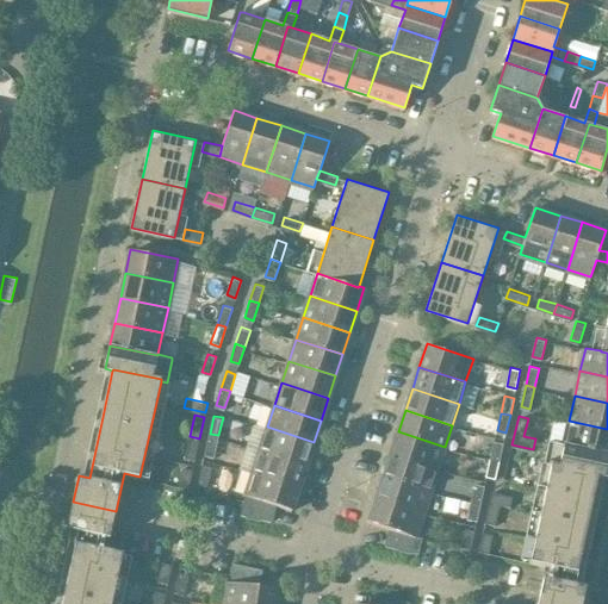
[(607,429),(569,421),(564,442),(564,443),(607,453),(607,429)]
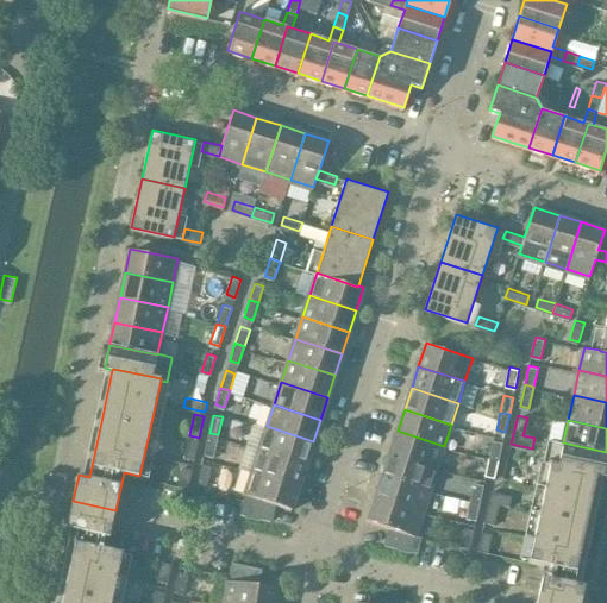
[(313,441),(267,426),(260,448),(306,463),(313,441)]
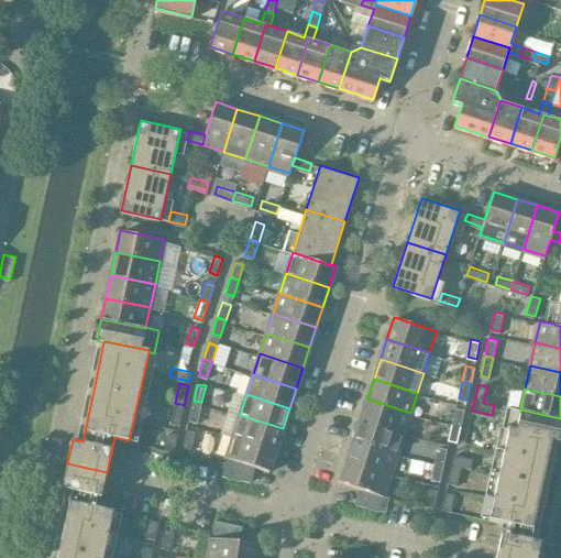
[(367,398),(361,419),(404,433),(410,413),(367,398)]
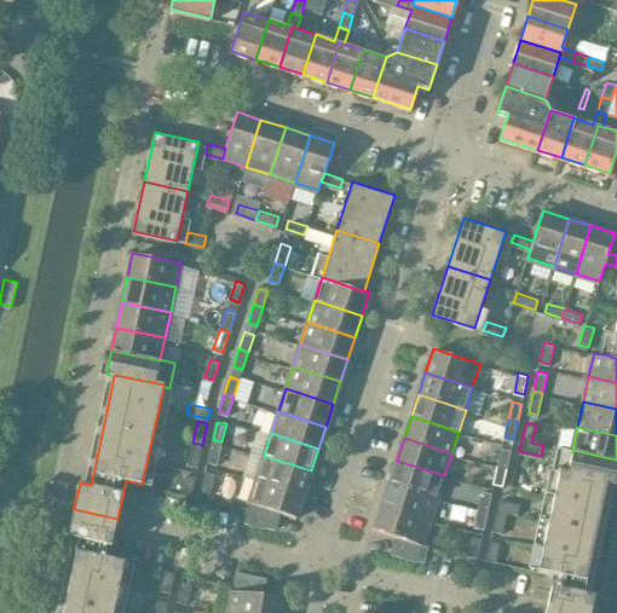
[(221,441),(213,440),(208,460),(218,462),(221,441)]
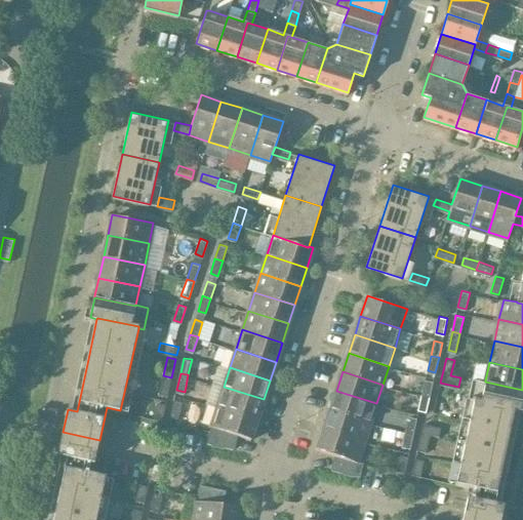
[(171,377),(163,375),(159,393),(168,395),(171,377)]
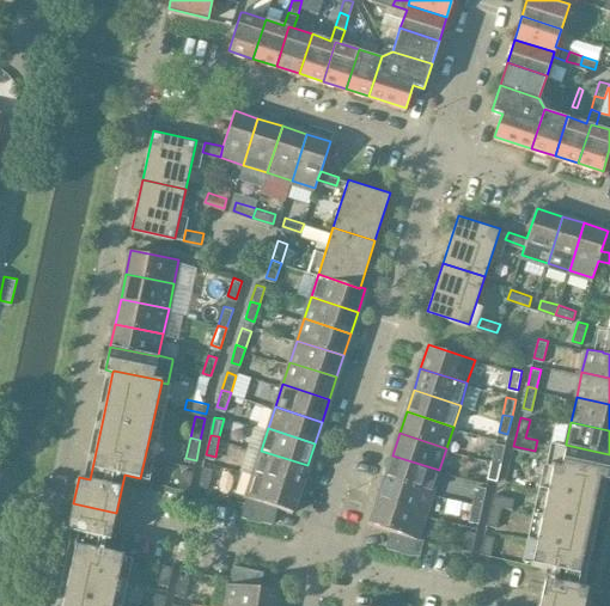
[(609,454),(566,445),(566,444),(551,440),(546,465),(553,466),(553,465),(601,476),(601,477),(609,479),(609,454)]
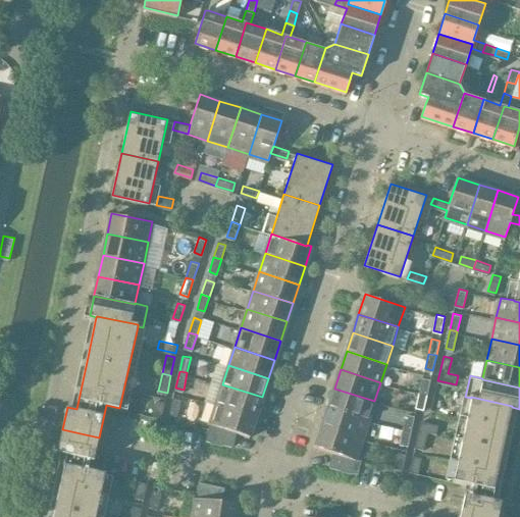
[(423,376),(420,392),(427,394),(431,378),(423,376)]
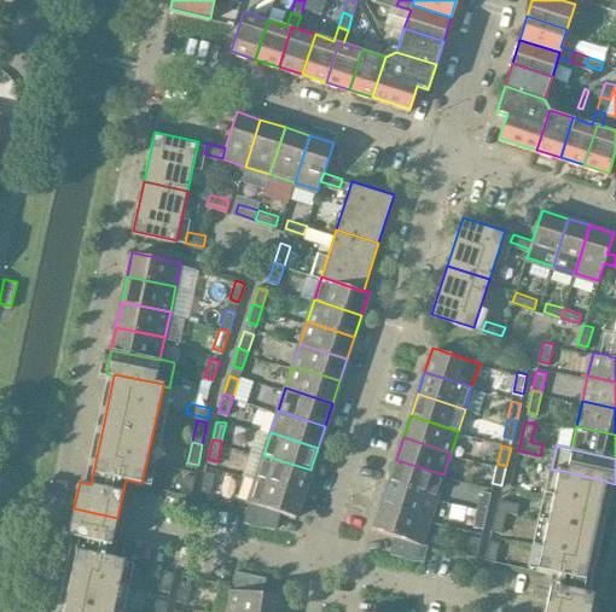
[(311,470),(263,455),(256,477),(303,491),(311,470)]
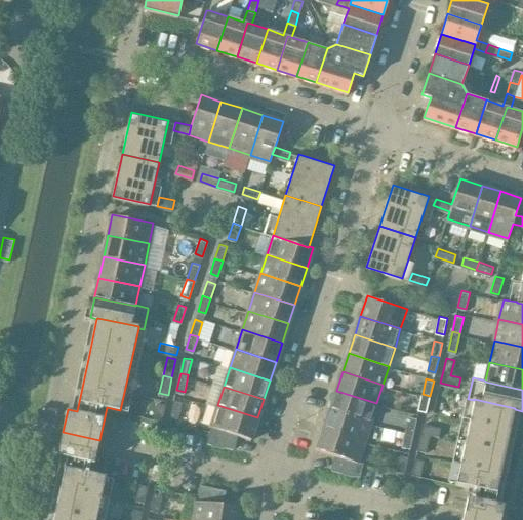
[(336,391),(330,409),(370,423),(376,403),(336,391)]
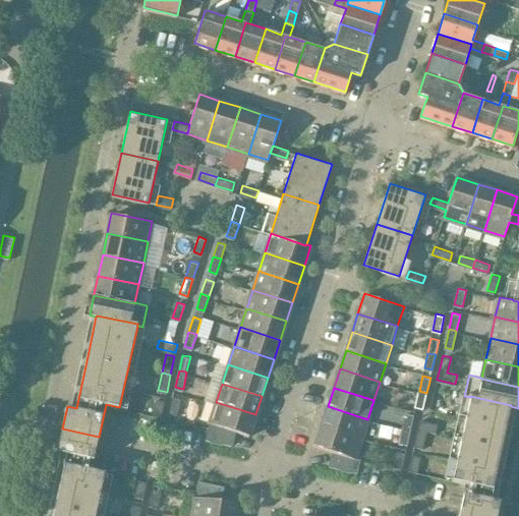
[(426,393),(419,391),(415,406),(423,407),(426,393)]
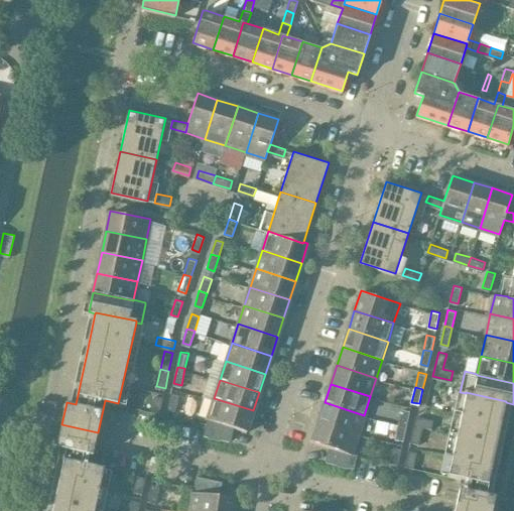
[(179,394),(171,392),(168,407),(175,409),(179,394)]
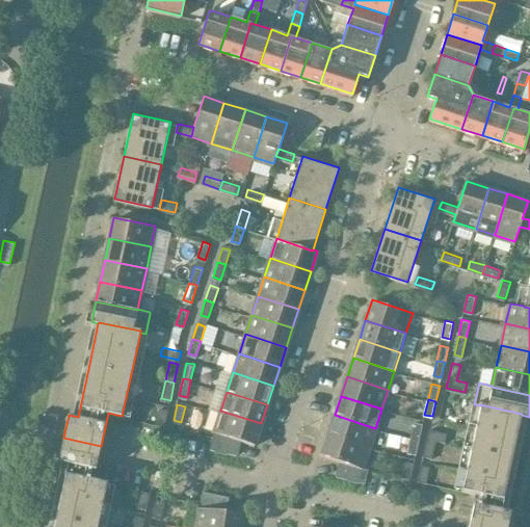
[(480,404),(480,405),(461,490),(476,493),(472,510),(469,525),(469,526),(473,526),(507,526),(511,510),(501,508),(522,415),(522,414),(480,404)]
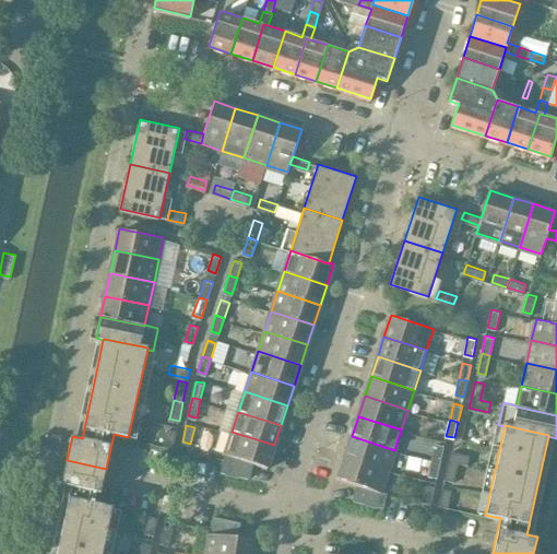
[(167,427),(164,445),(173,447),(177,429),(167,427)]
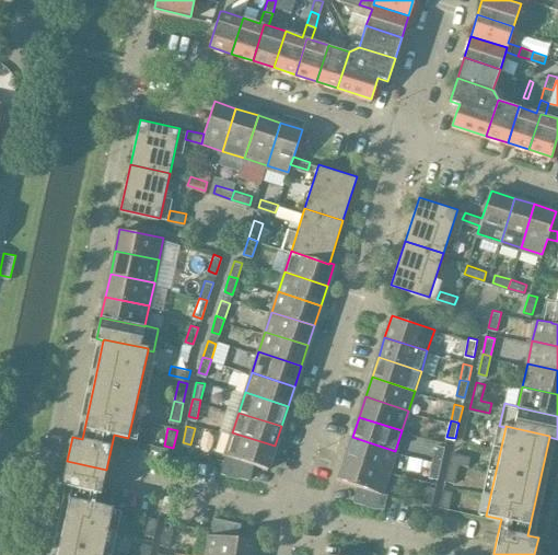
[(275,446),(232,432),(225,453),(253,462),(268,467),(275,446)]
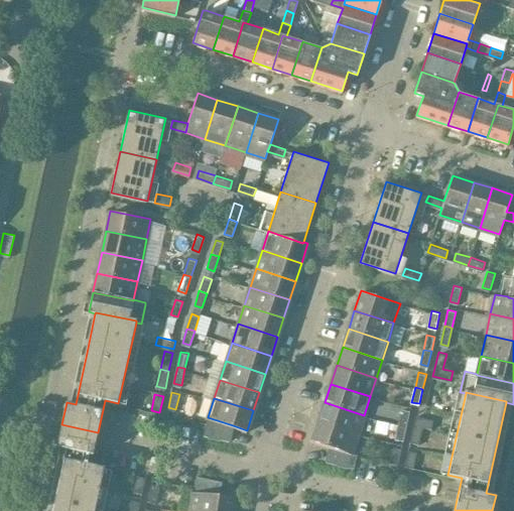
[(325,402),(318,420),(358,433),(364,415),(325,402)]
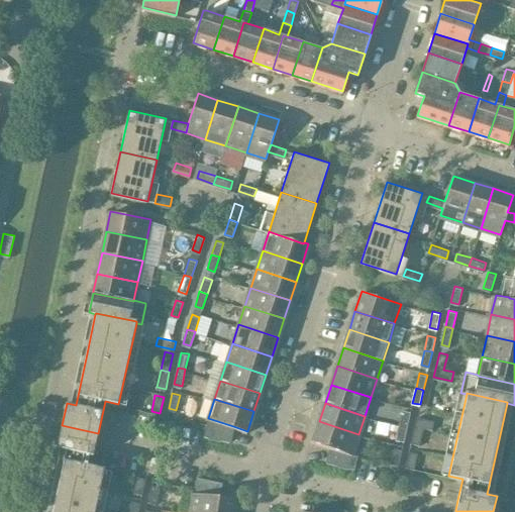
[(403,407),(400,423),(407,424),(411,409),(403,407)]
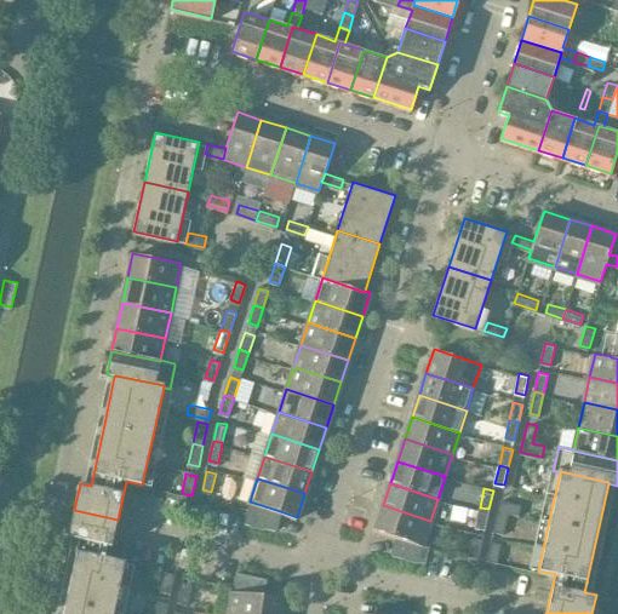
[(501,498),(498,509),(509,511),(519,514),(521,503),(501,498)]
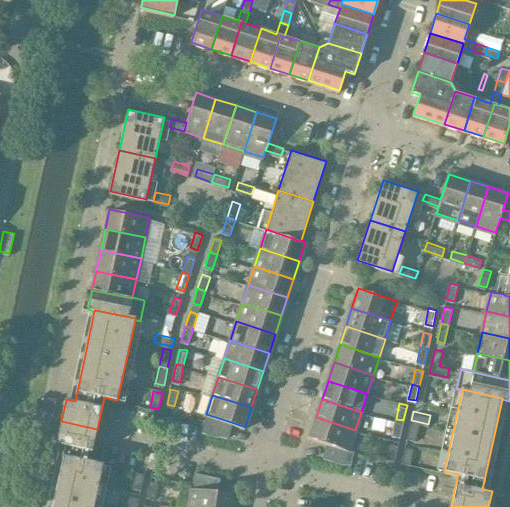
[(231,422),(206,414),(202,430),(228,436),(231,422)]
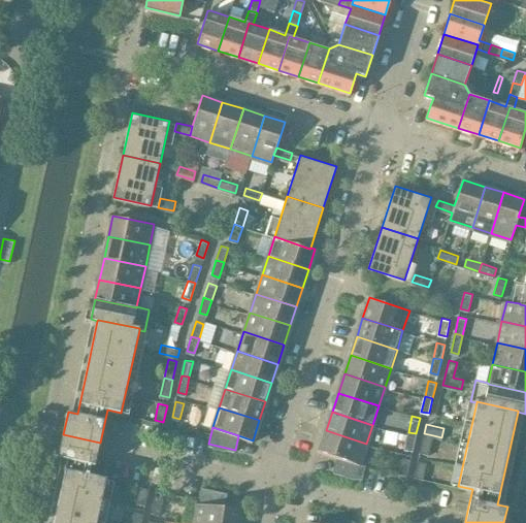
[(320,451),(337,456),(360,463),(360,462),(366,444),(326,430),(320,451)]
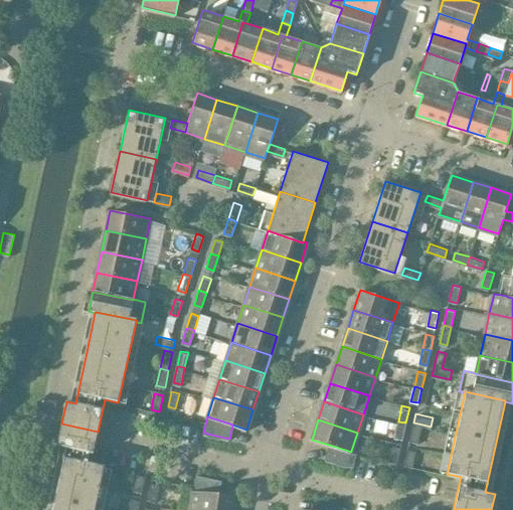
[(405,422),(398,421),(394,439),(402,441),(405,422)]
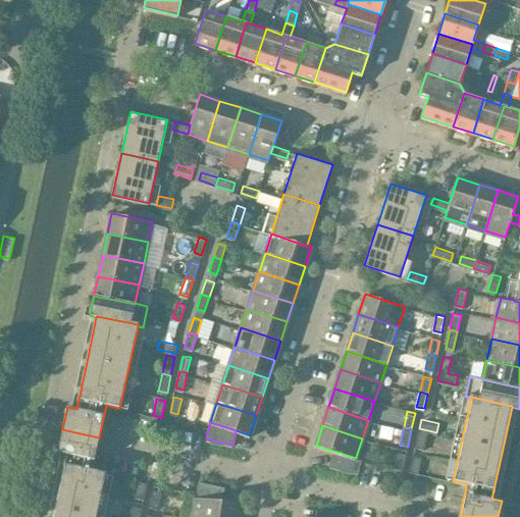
[(428,430),(419,428),(415,446),(424,448),(428,430)]
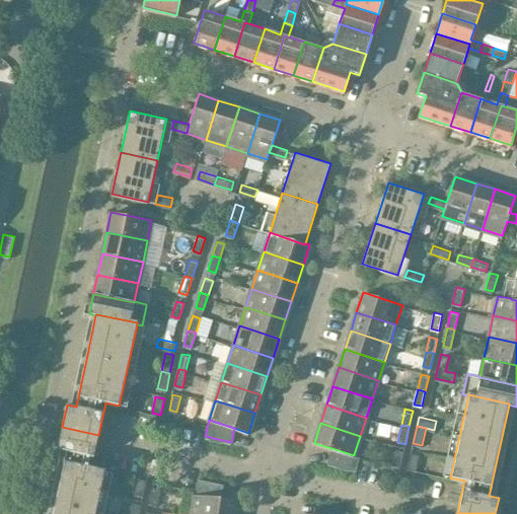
[(98,435),(62,427),(57,449),(67,451),(53,513),(95,513),(105,469),(91,466),(98,435)]
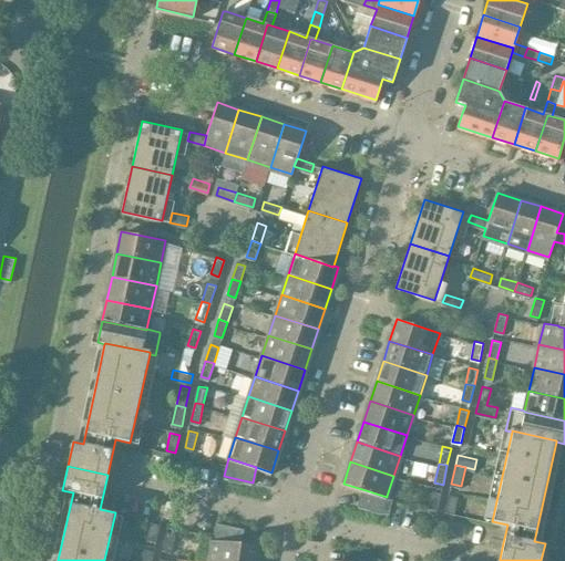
[(387,497),(362,489),(359,506),(390,512),(393,497),(387,496),(387,497)]
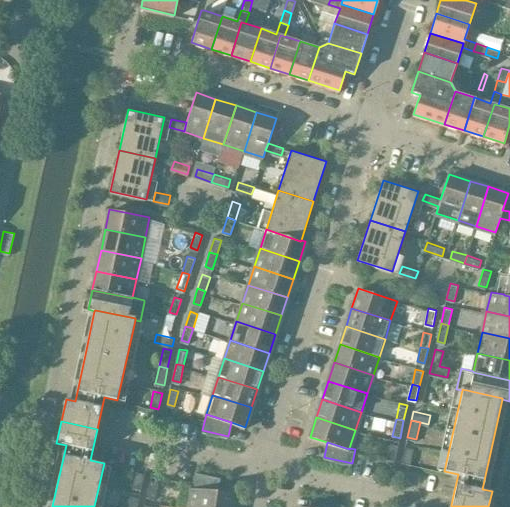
[(390,444),(387,460),(395,462),(398,446),(390,444)]
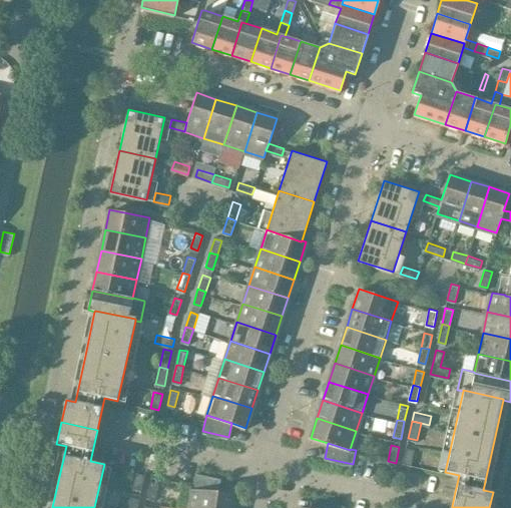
[(415,448),(406,446),(403,462),(411,464),(415,448)]
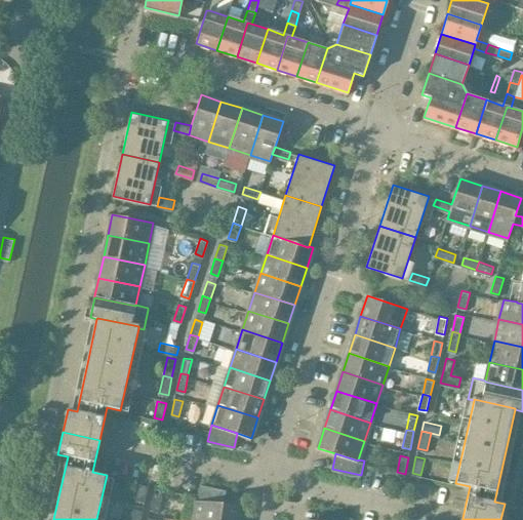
[(149,485),(139,483),(135,500),(145,502),(149,485)]
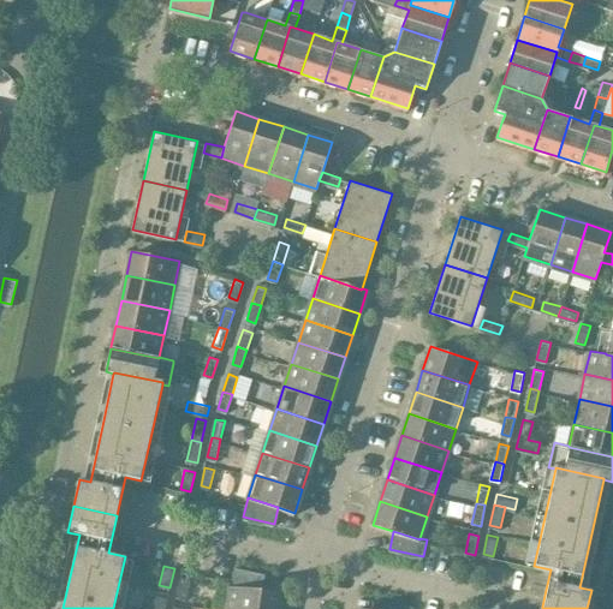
[(266,572),(234,566),(231,584),(261,590),(266,572)]
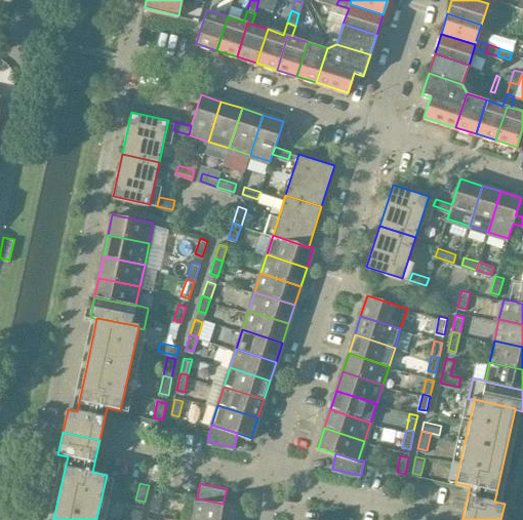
[(162,494),(154,492),(151,509),(159,510),(162,494)]
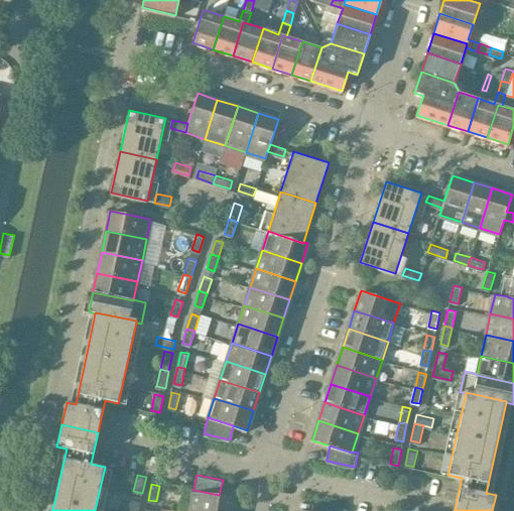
[(219,495),(194,490),(190,510),(193,510),(231,510),(234,497),(231,496),(219,495)]
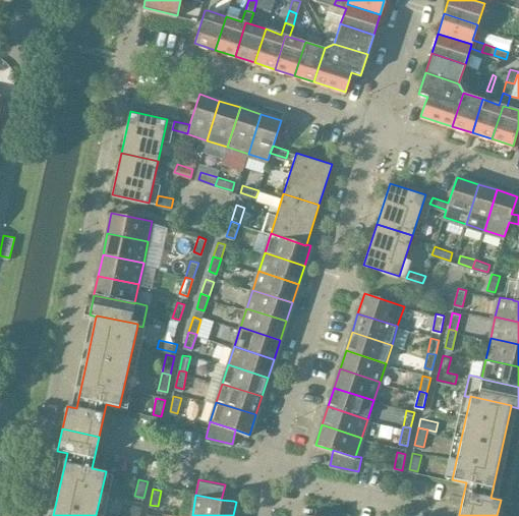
[(133,504),(130,515),(139,515),(141,506),(133,504)]
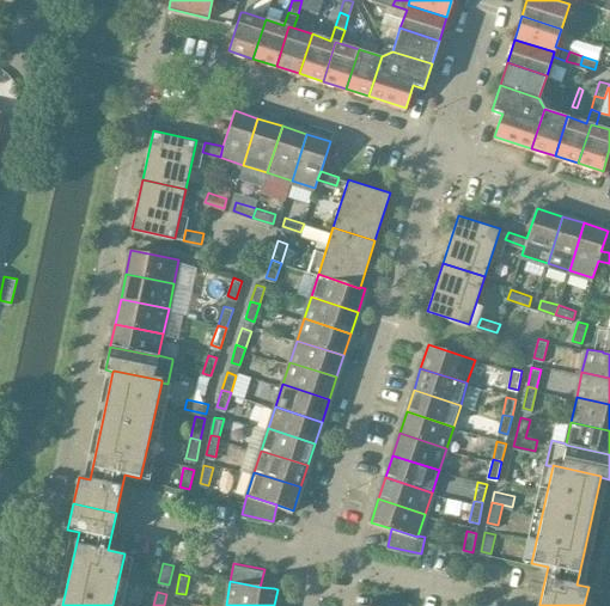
[(412,605),(413,601),(379,594),(376,605),(412,605)]
